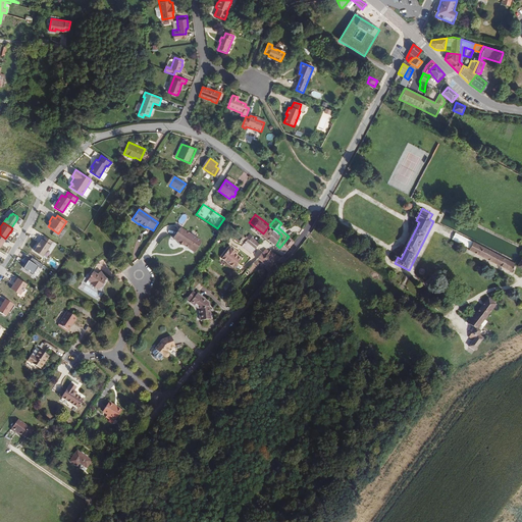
[(270,240),(277,231),(269,225),(263,233),(270,240)]
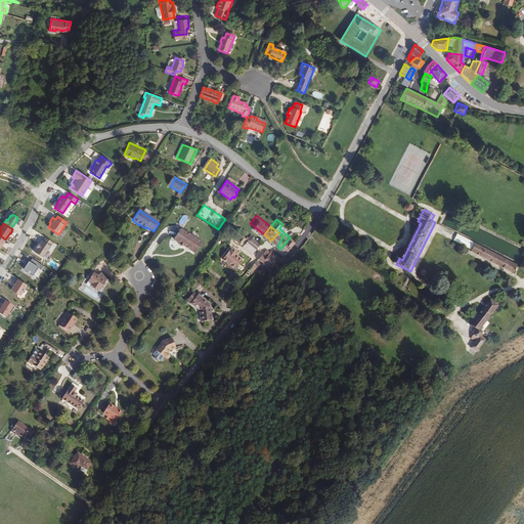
[(201,243),(183,230),(180,230),(175,238),(176,241),(194,253),(198,252),(202,245),(201,243)]
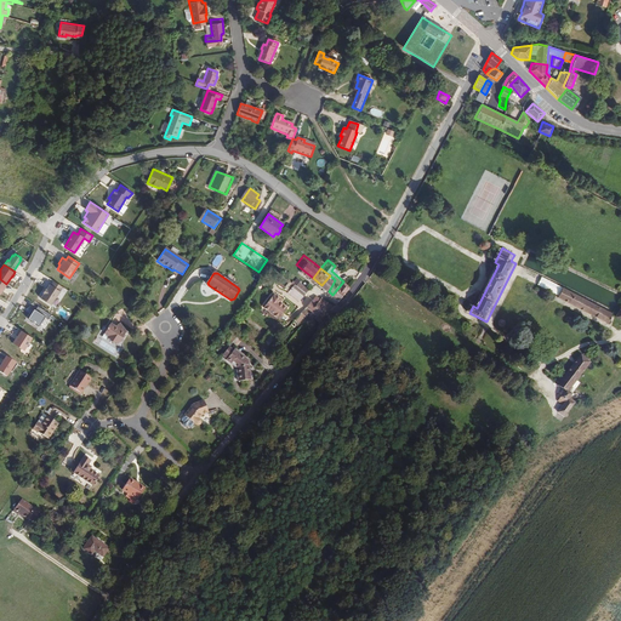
[(329,291),(335,280),(330,275),(322,285),(329,291)]
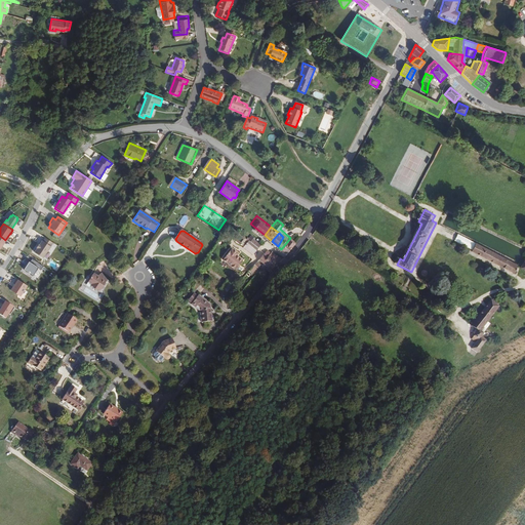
[(254,240),(252,238),(253,237),(250,235),(248,237),(246,236),(245,237),(246,239),(248,240),(252,243),(258,247),(260,244),(254,240)]
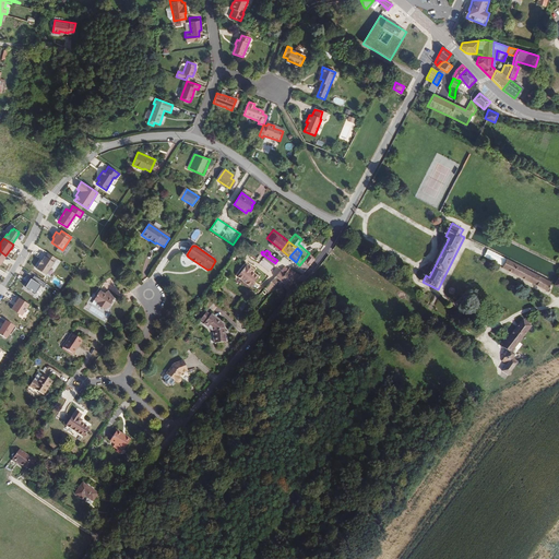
[(39,265),(36,270),(46,275),(56,259),(48,253),(45,258),(45,257),(42,261),(40,261),(38,264),(39,265)]
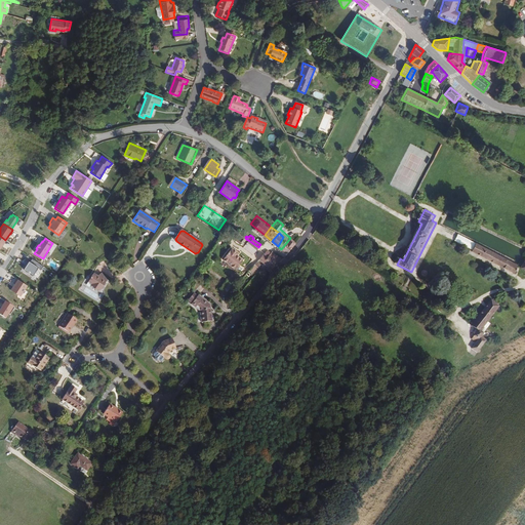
[(247,250),(252,243),(248,240),(243,246),(242,247),(247,250)]
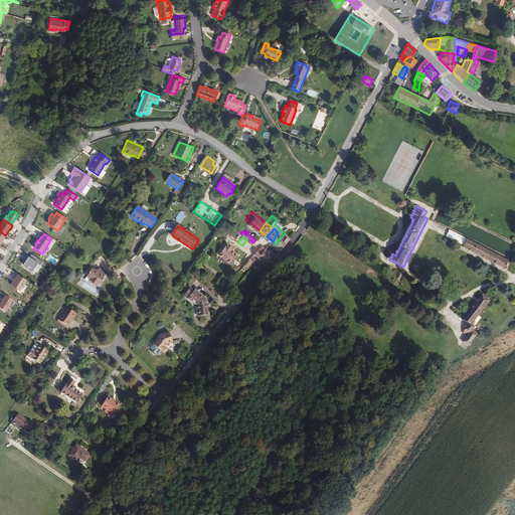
[(253,242),(247,238),(242,245),(244,247),(247,249),(253,242)]
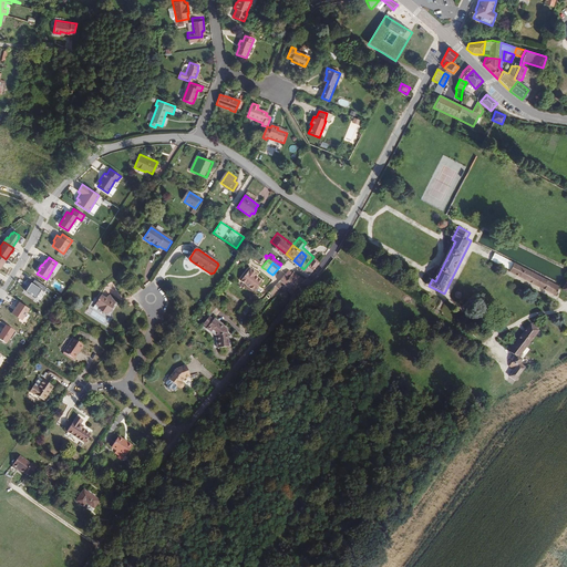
[(558,286),(516,265),(511,276),(515,278),(515,277),(519,279),(521,278),(556,296),(560,288),(558,286)]
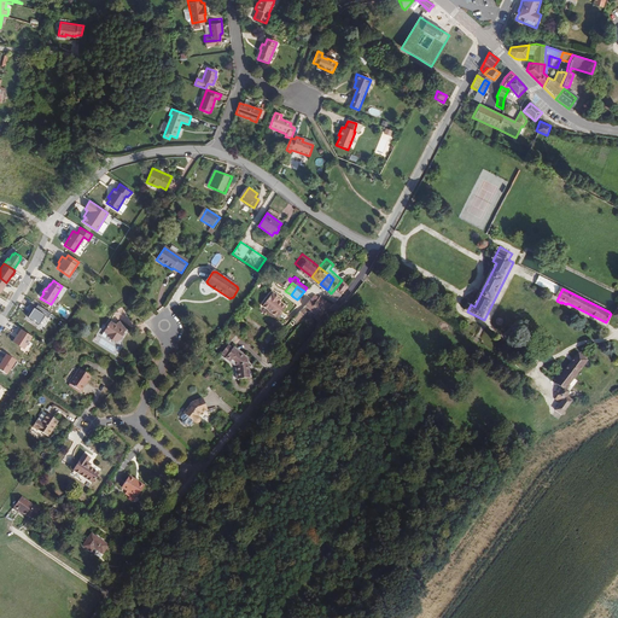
[(278,318),(286,307),(279,302),(277,299),(279,297),(273,292),(262,307),(278,318)]
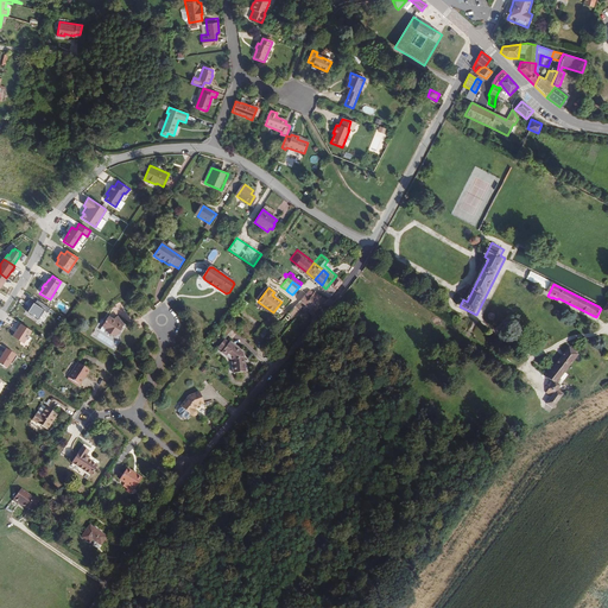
[(318,302),(322,296),(315,291),(314,293),(311,296),(315,299),(309,309),(306,311),(310,315),(312,312),(315,315),(323,305),(318,302)]
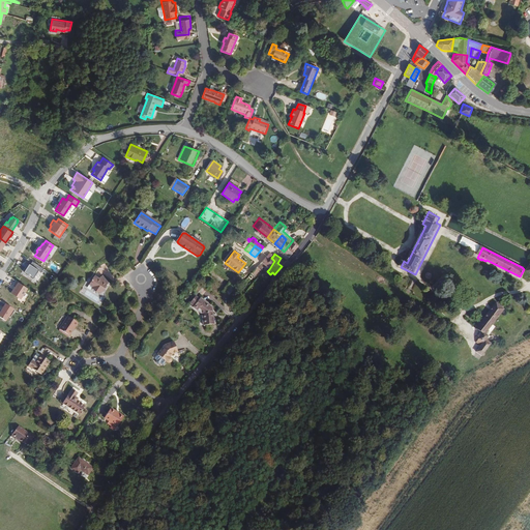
[(269,269),(274,261),(271,258),(270,259),(266,256),(261,262),(269,269)]
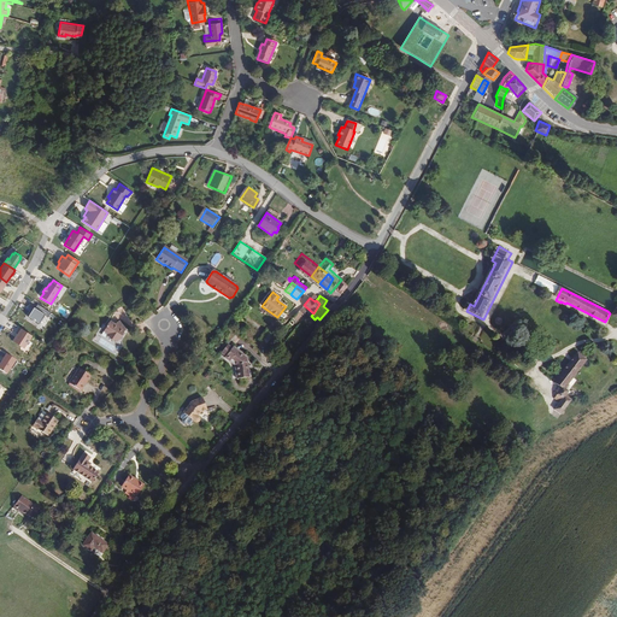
[(45,316),(34,309),(28,317),(39,324),(45,316)]
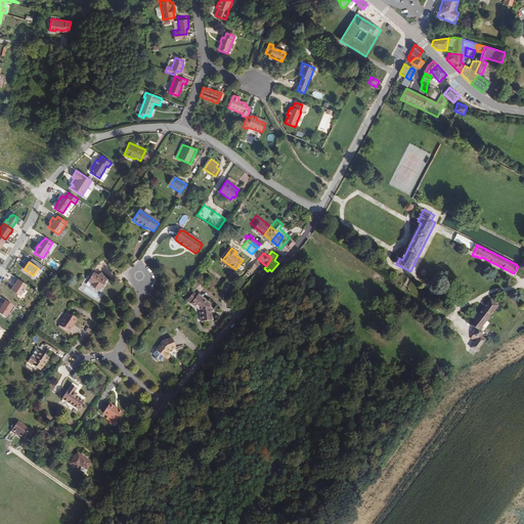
[(255,270),(258,267),(257,267),(254,264),(248,270),(252,273),(255,270)]
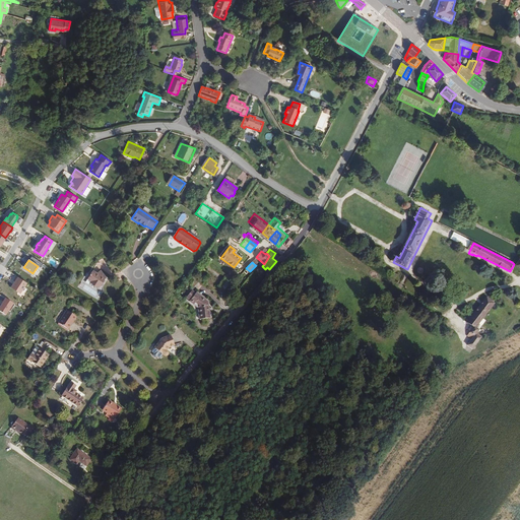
[(104,281),(107,278),(101,272),(96,275),(92,272),(87,281),(90,283),(89,284),(99,289),(100,287),(102,288),(105,282),(104,281)]
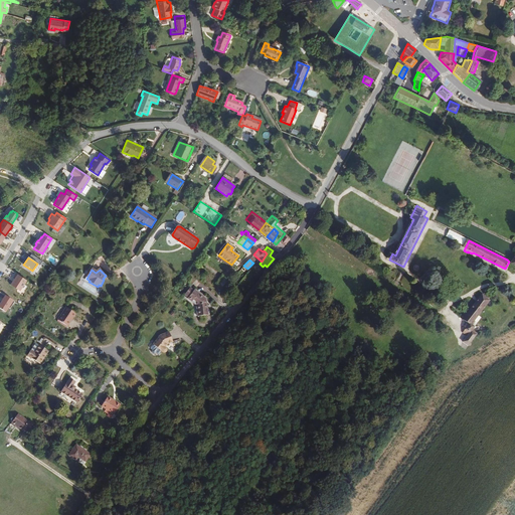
[(17,275),(10,286),(20,292),(27,281),(17,275)]
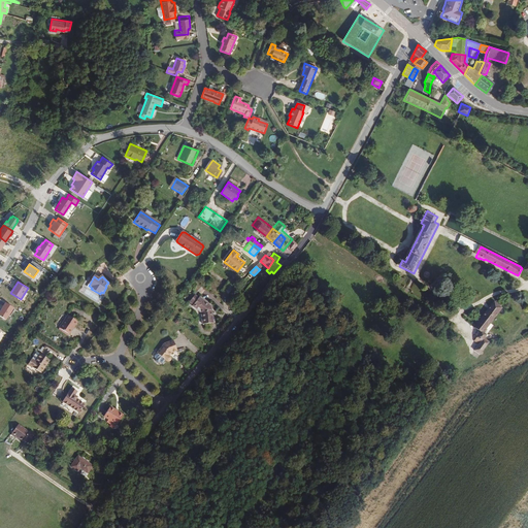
[(194,305),(199,298),(196,295),(191,302),(194,305)]
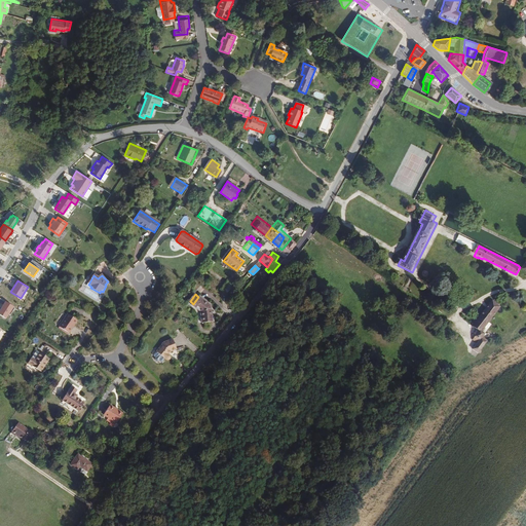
[(213,314),(211,304),(199,296),(198,297),(193,304),(193,305),(201,312),(202,323),(207,323),(213,314)]
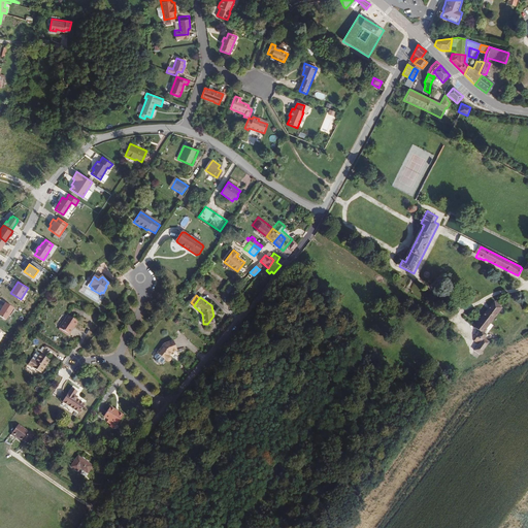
[(484,331),(501,307),(505,310),(510,303),(505,300),(504,303),(500,300),(498,302),(493,299),(473,324),(481,329),(476,334),(475,335),(482,339),(475,348),(482,352),(489,340),(484,337),(487,333),(484,331)]
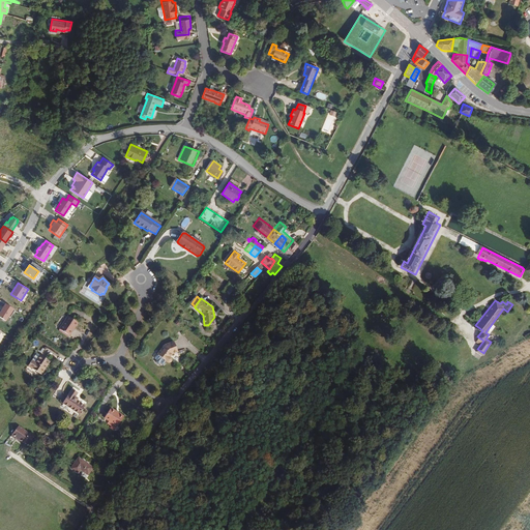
[(15,311),(6,305),(0,316),(0,318),(7,323),(15,311)]
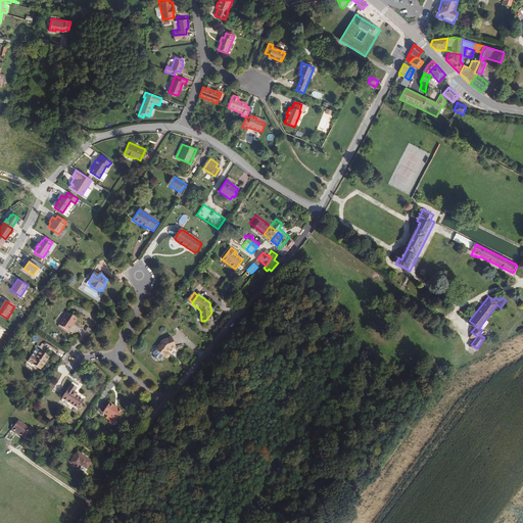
[(77,320),(66,313),(66,314),(61,310),(49,327),(54,331),(58,325),(68,332),(77,320)]
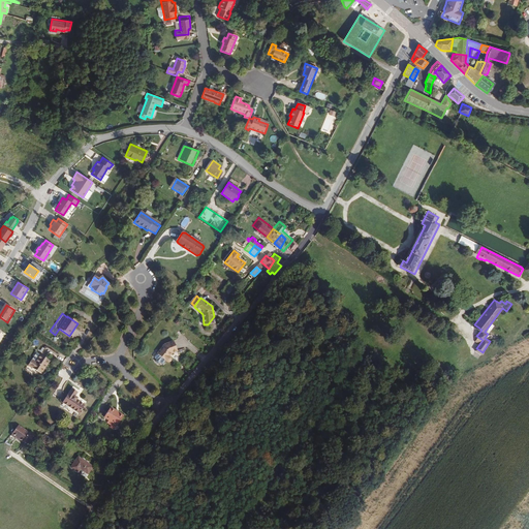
[(481,330),(474,324),(471,330),(477,335),(481,330)]
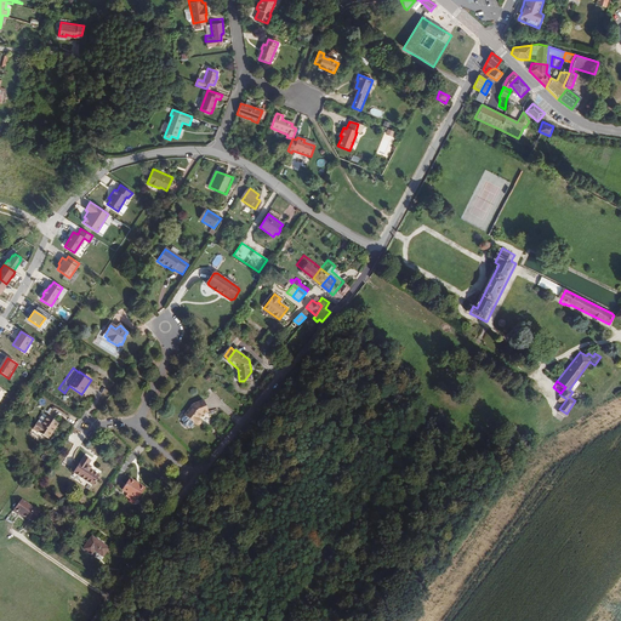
[(206,404),(205,400),(194,406),(186,416),(199,426),(200,426),(203,425),(203,422),(201,420),(200,419),(203,416),(210,412),(206,404)]
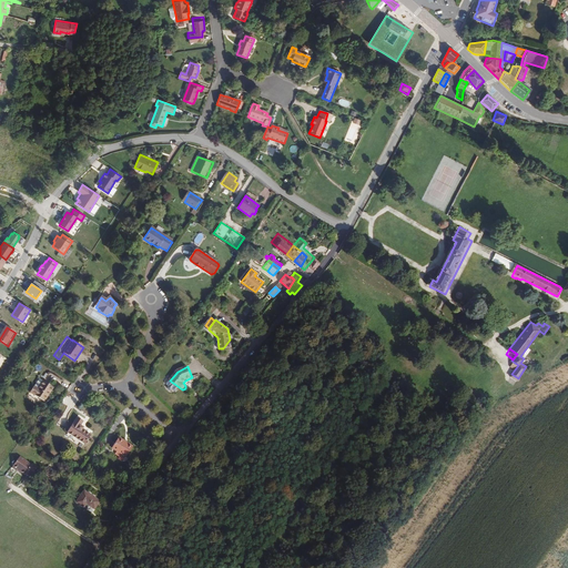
[(43,403),(53,388),(43,383),(38,391),(34,388),(33,387),(30,394),(43,403)]
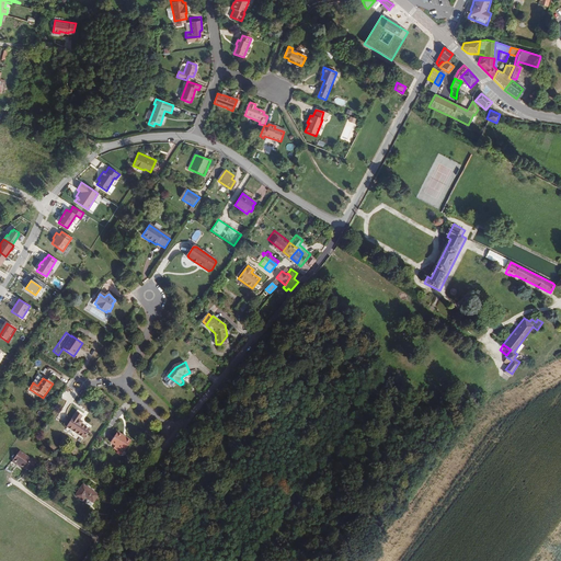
[(90,431),(82,424),(83,423),(80,421),(83,416),(77,412),(66,427),(84,439),(90,431)]
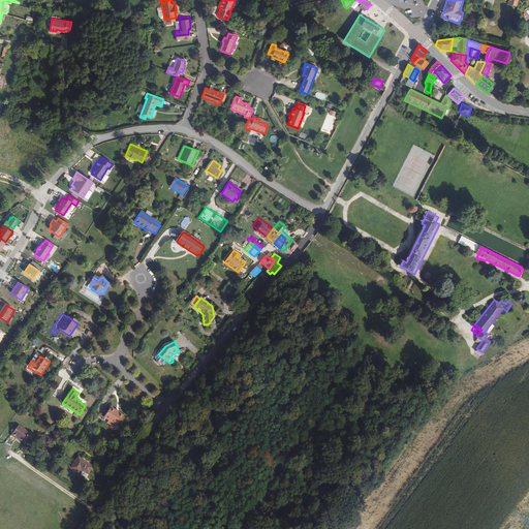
[(125,417),(112,408),(105,417),(118,427),(125,417)]
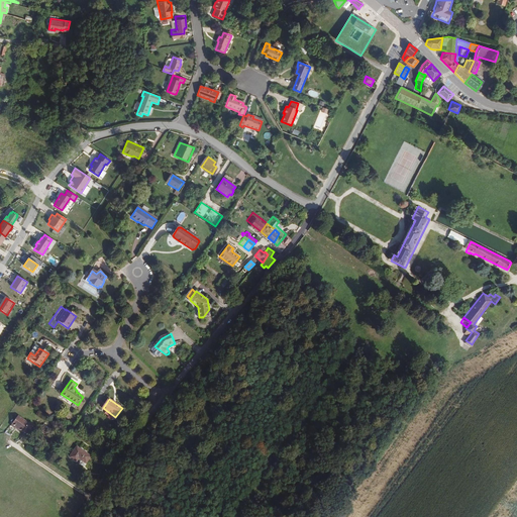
[(37,431),(33,428),(32,429),(21,421),(15,431),(19,434),(20,433),(27,437),(28,436),(32,439),(37,431)]
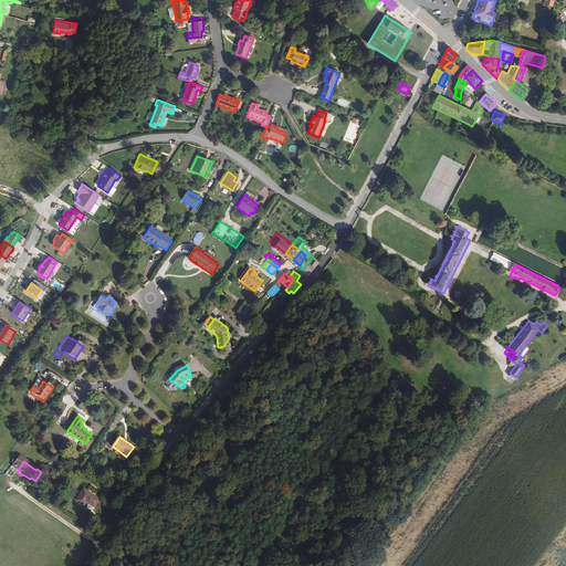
[(102,501),(86,491),(79,502),(86,506),(88,503),(97,509),(102,501)]
